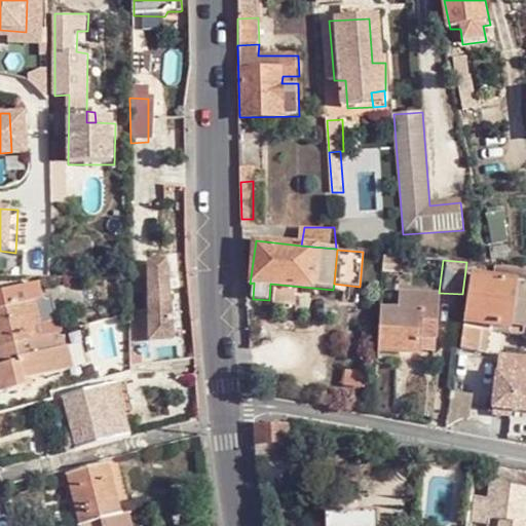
[(170,261),(150,261),(150,271),(168,271),(170,261)]
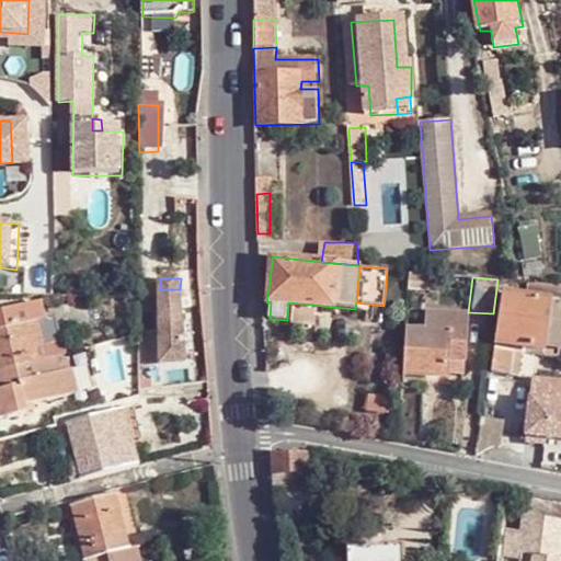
[(180,289),(160,289),(160,364),(180,364),(180,289)]
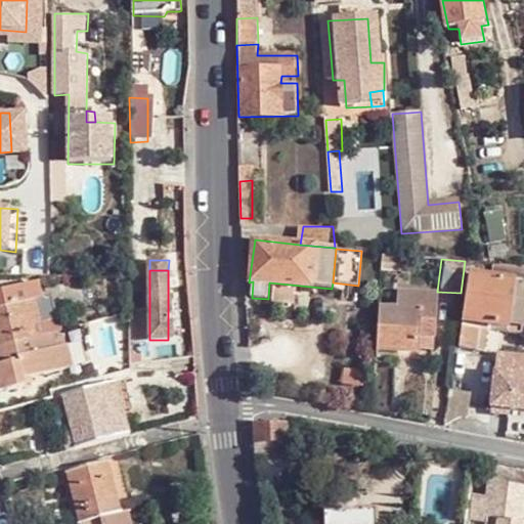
[(470,274),(463,318),(487,320),(509,324),(515,280),(470,274)]
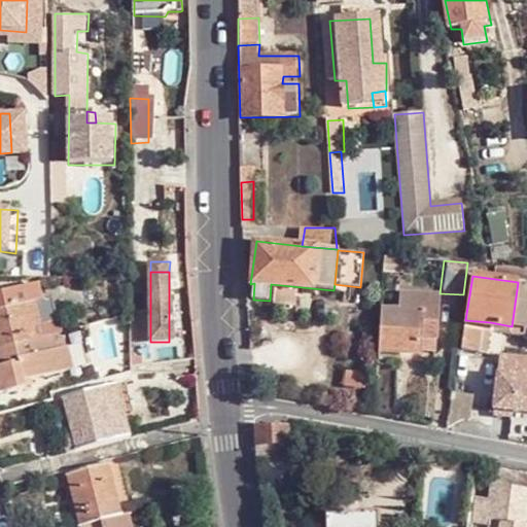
[(526,282),(518,282),(512,326),(511,332),(526,336),(526,330),(526,282)]
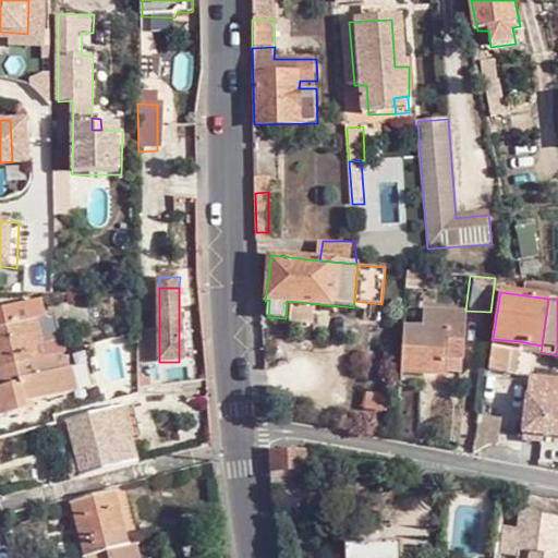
[(0,329),(39,319),(36,303),(0,311),(0,329)]
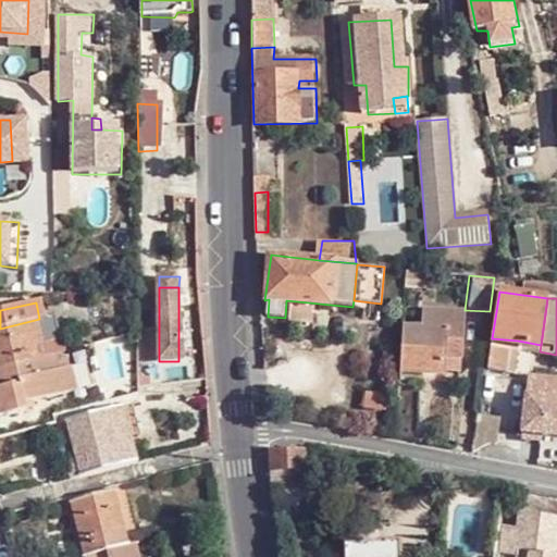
[(424,309),(424,327),(445,329),(444,357),(459,358),(461,311),(424,309)]
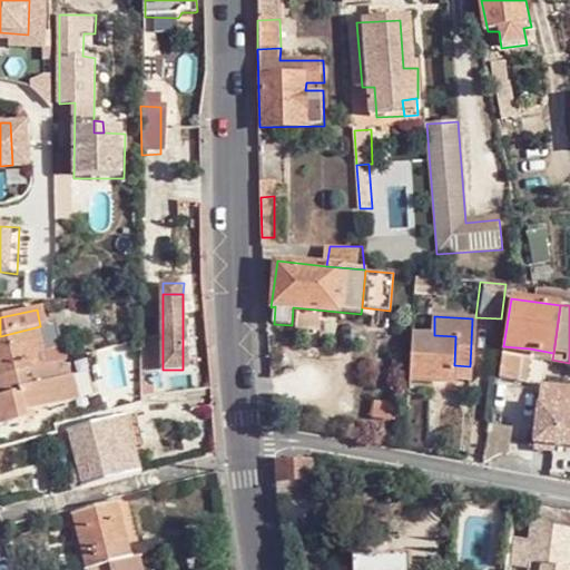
[(0,376),(51,364),(50,354),(65,352),(59,324),(40,326),(0,336),(0,376)]
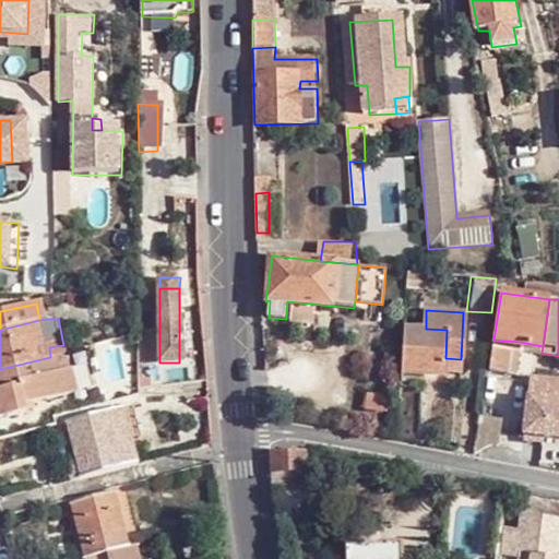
[(405,328),(402,372),(444,375),(445,358),(447,330),(426,329),(405,328)]
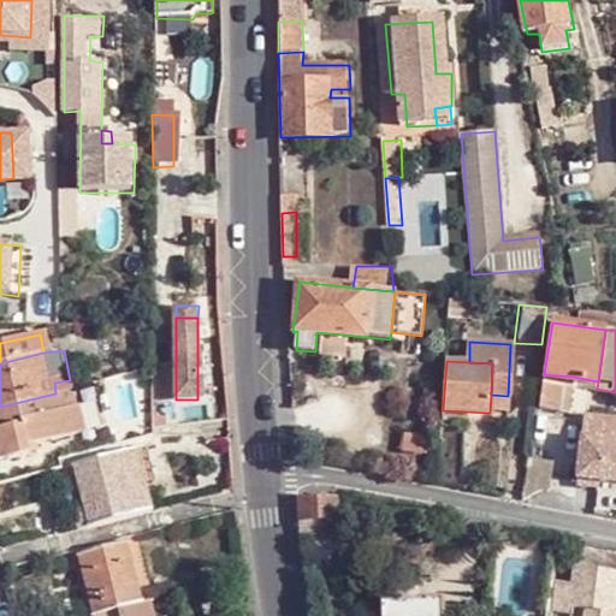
[(573,377),(544,374),(540,409),(568,413),(573,377)]
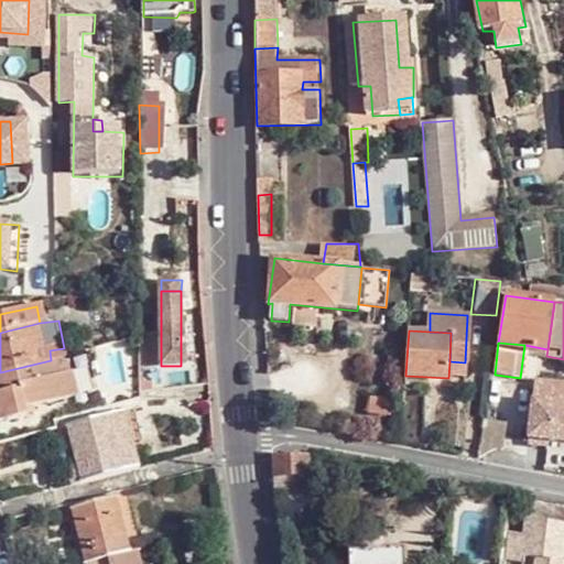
[(51,360),(0,372),(0,423),(32,415),(32,407),(61,401),(76,397),(71,375),(56,379),(51,360)]
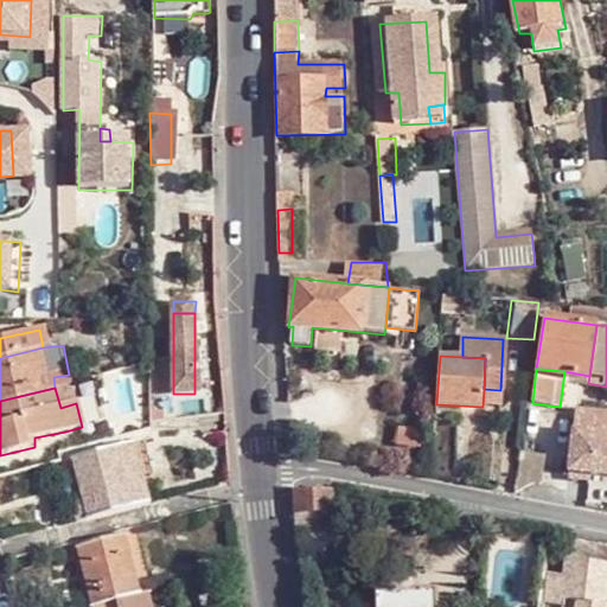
[(133,443),(142,487),(153,485),(145,440),(133,443)]
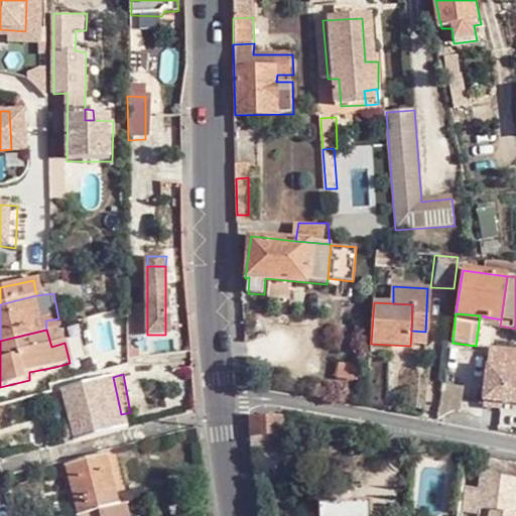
[(60,427),(65,443),(124,429),(121,414),(113,377),(60,390),(68,424),(60,427)]
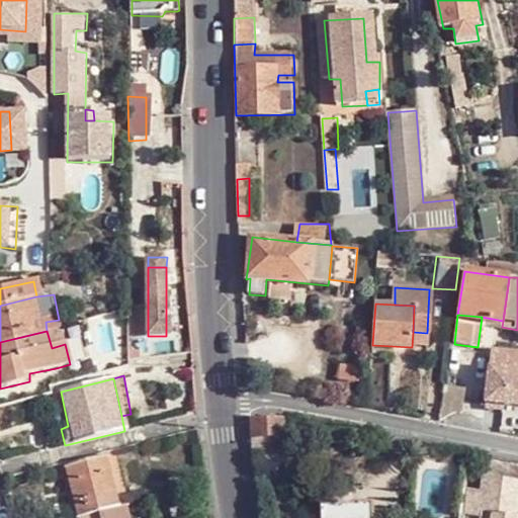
[(446,383),(445,395),(458,396),(459,384),(446,383)]
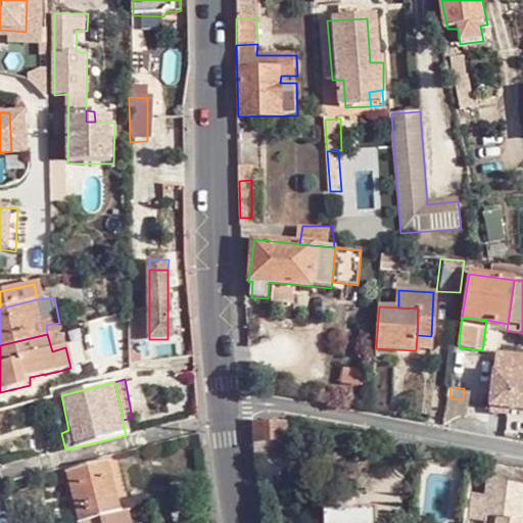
[(428,415),(444,416),(446,392),(431,390),(428,415)]
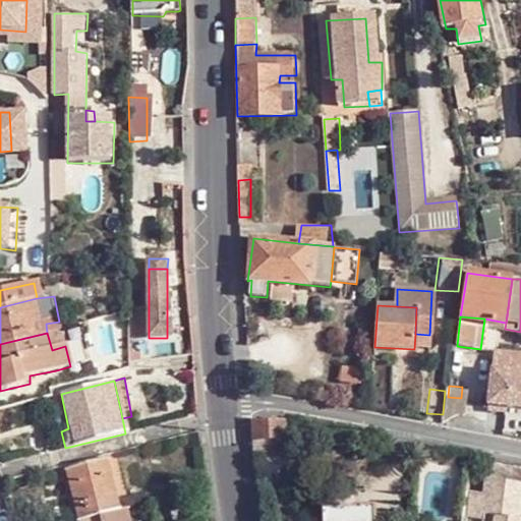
[(287,452),(285,419),(249,420),(251,454),(287,452)]
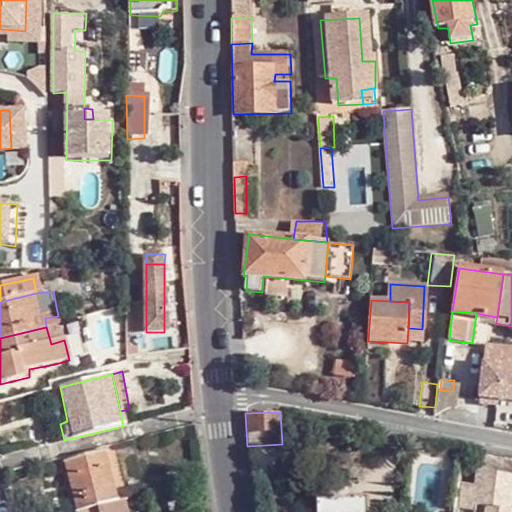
[(99,505),(120,499),(108,452),(64,462),(76,511),(99,505)]
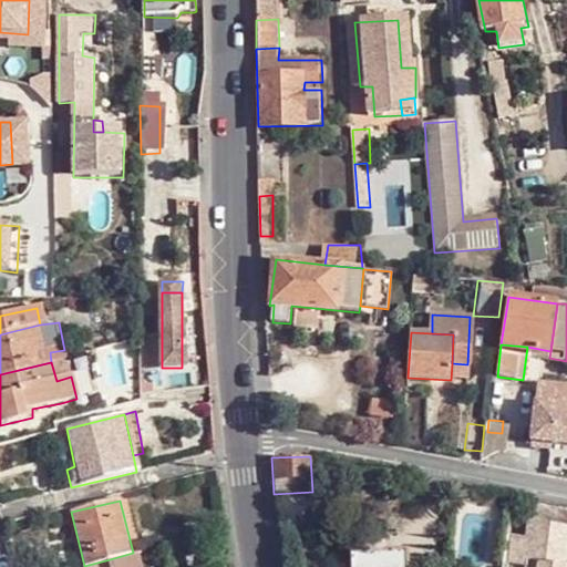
[(512,536),(507,565),(524,566),(527,566),(531,559),(542,562),(540,566),(566,566),(566,527),(529,523),(527,538),(512,536)]
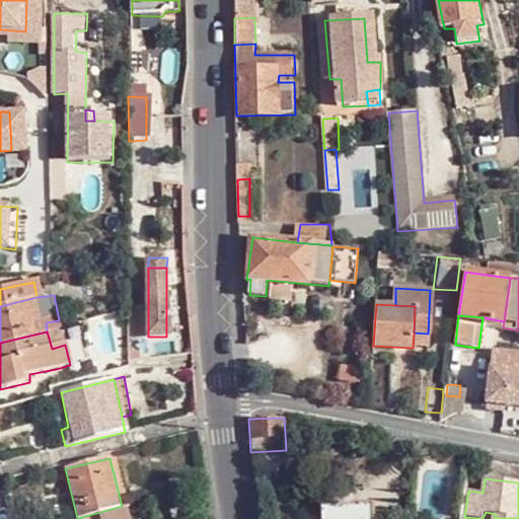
[(122,506),(125,518),(135,518),(132,504),(122,506)]
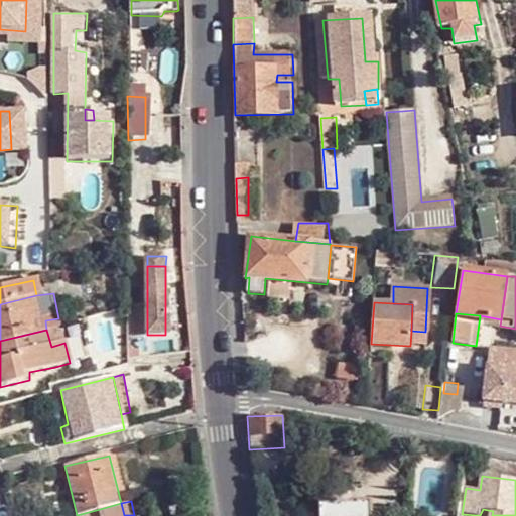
[(370,515),(369,502),(320,506),(321,515),(370,515)]
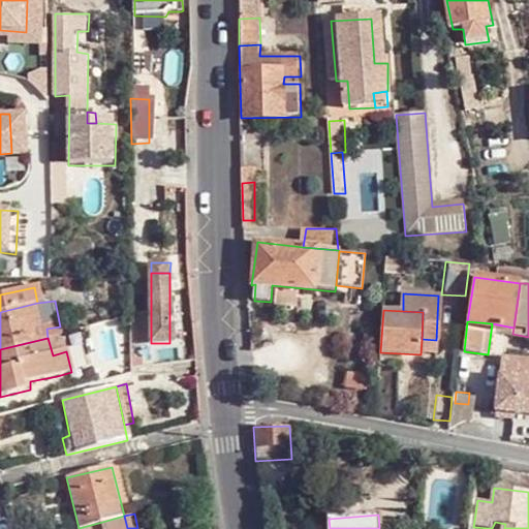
[(103,528),(127,528),(124,516),(102,522),(103,528)]
